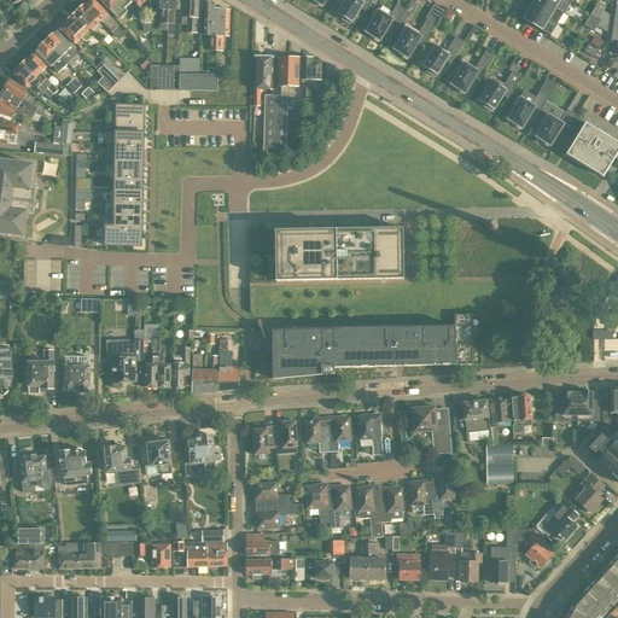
[(83,6),(75,13),(95,34),(104,27),(118,41),(126,34),(108,16),(93,0),(92,0),(85,7),(83,6)]
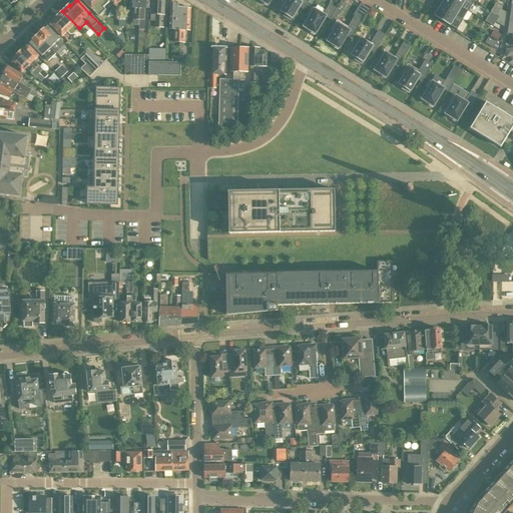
[(108,1),(107,0),(82,0),(99,17),(106,10),(103,7),(108,1)]
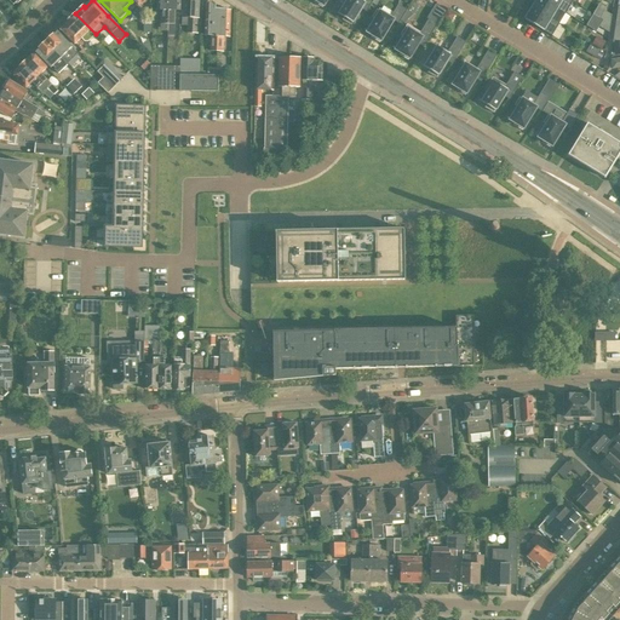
[(158,0),(158,10),(161,10),(161,24),(161,32),(167,32),(167,24),(168,24),(167,0),(158,0)]
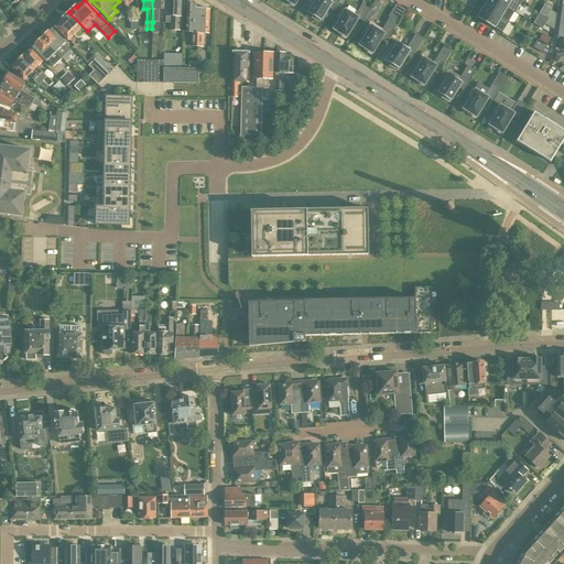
[(152,0),(153,22),(160,22),(160,10),(164,10),(164,0),(152,0)]
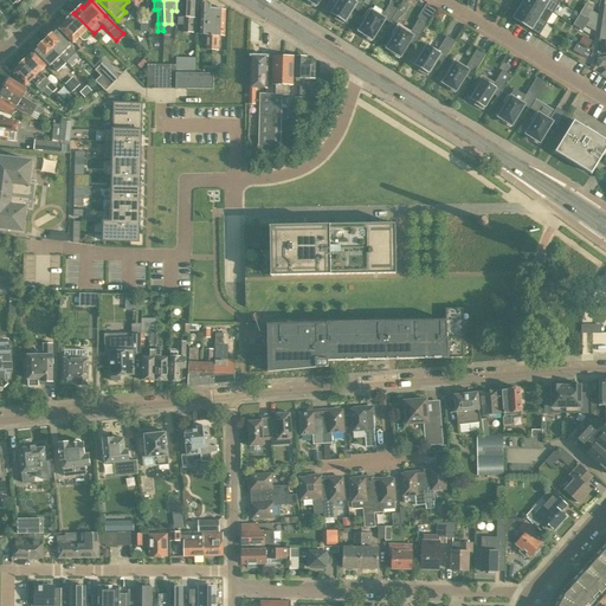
[(185,18),(184,32),(194,33),(194,0),(179,0),(179,17),(185,18)]
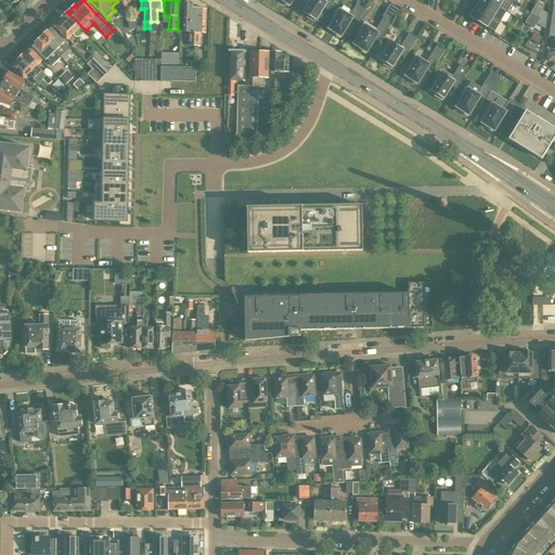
[(301,11),(300,11),(308,16),(306,18),(314,23),(323,8),(328,11),(334,0),(307,0),(310,2),(304,13),(301,11)]
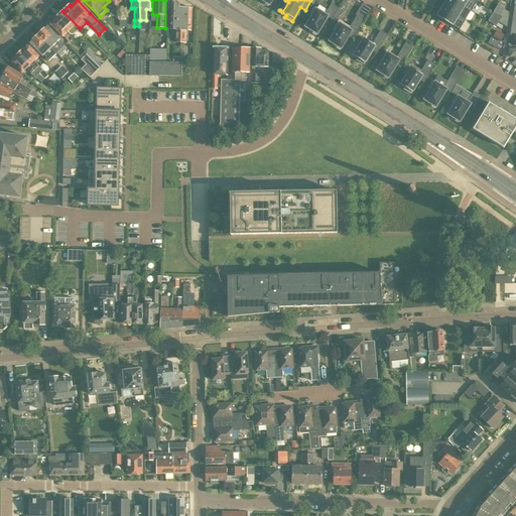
[(452,0),(446,0),(442,7),(466,22),(472,12),(452,0)]
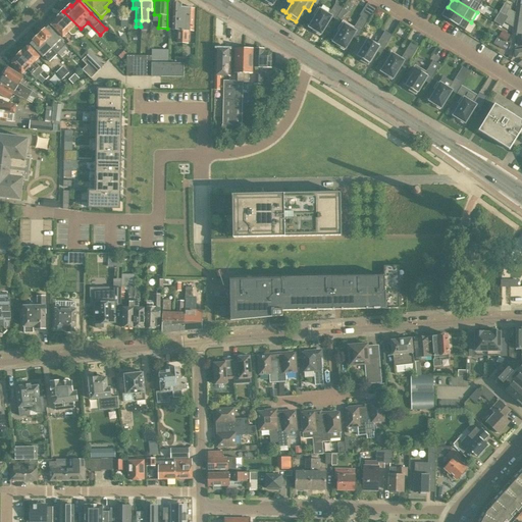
[(482,3),(478,0),(457,0),(477,12),(482,3)]
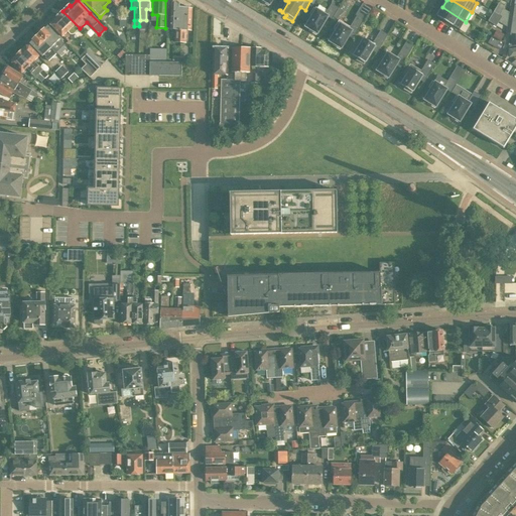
[(174,42),(180,43),(181,8),(179,8),(179,5),(178,2),(173,2),(171,5),(170,29),(175,30),(174,42)]
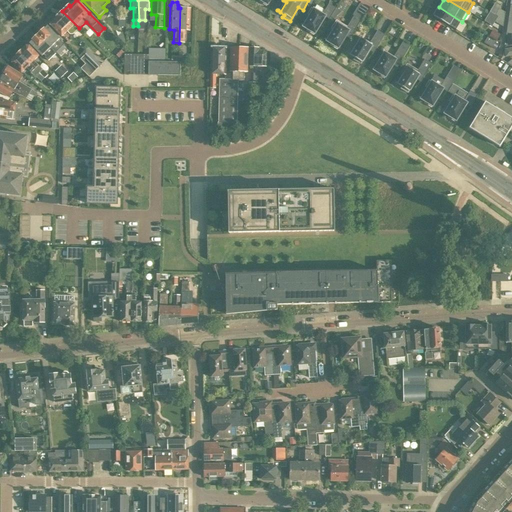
[(355,13),(363,18),(370,8),(362,3),(355,13)]
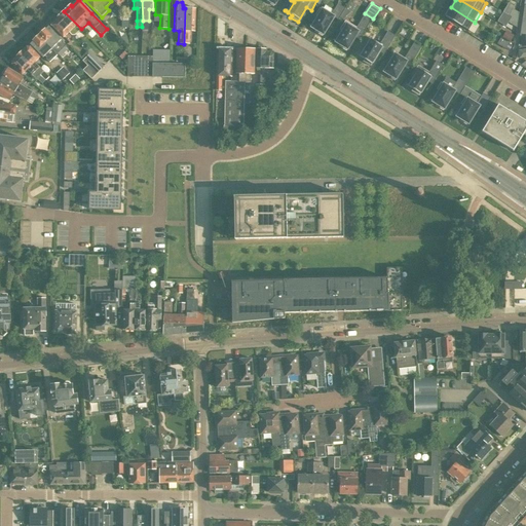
[(314,32),(322,37),(334,17),(338,21),(345,9),(338,4),(331,15),(320,8),(315,15),(318,16),(312,27),(309,26),(315,30),(314,32)]
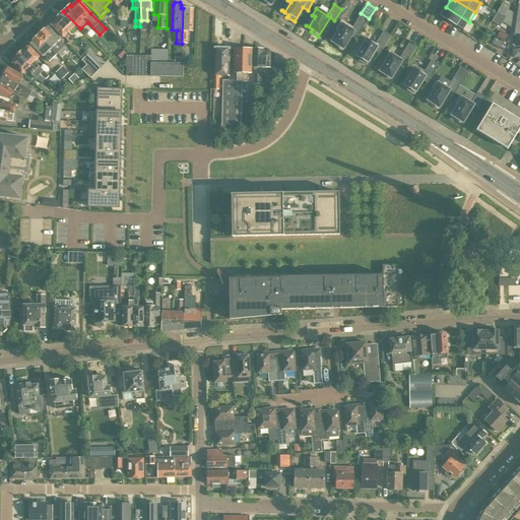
[(119,16),(123,10),(116,5),(112,11),(119,16)]
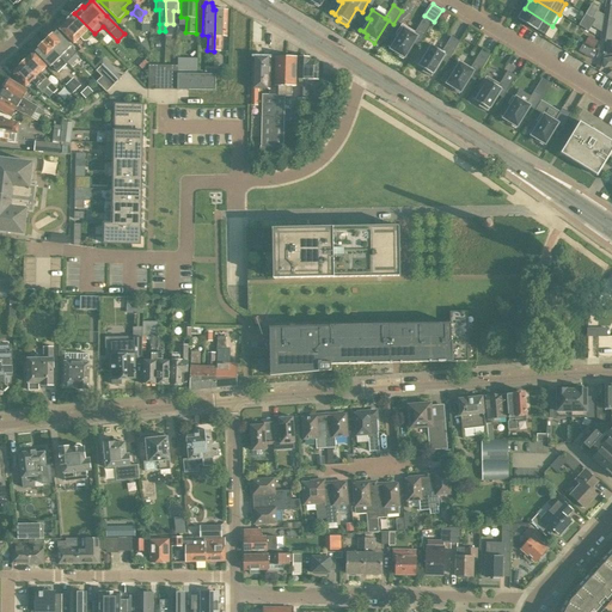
[(552,26),(525,8),(519,20),(545,37),(552,26)]
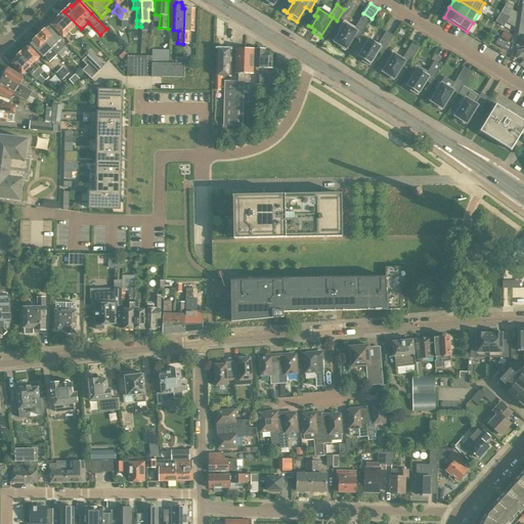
[(184,8),(183,44),(189,44),(189,31),(194,32),(195,8),(184,8)]
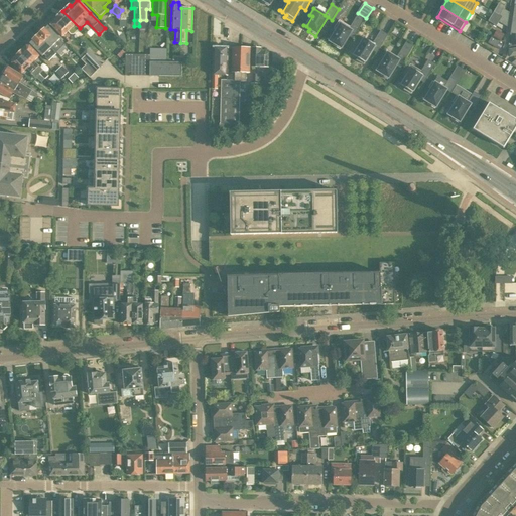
[(370,15),(378,18),(380,10),(373,8),(370,15)]
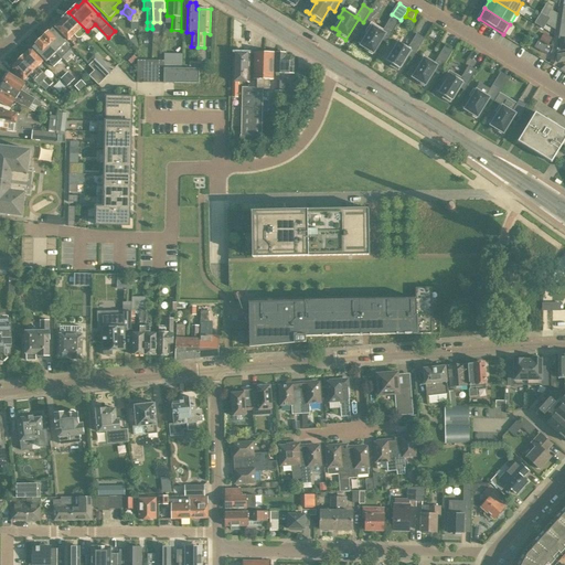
[(548,19),(551,20),(556,20),(557,13),(551,10),(546,17),(548,19)]
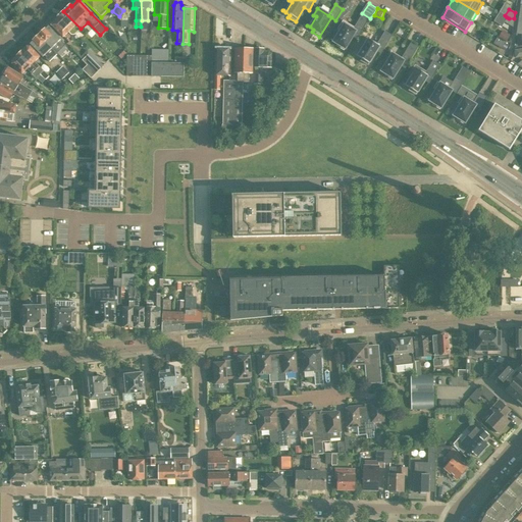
[(81,29),(63,11),(57,17),(58,18),(58,19),(54,18),(50,22),(51,25),(62,38),(68,32),(71,35),(74,36),(81,29)]
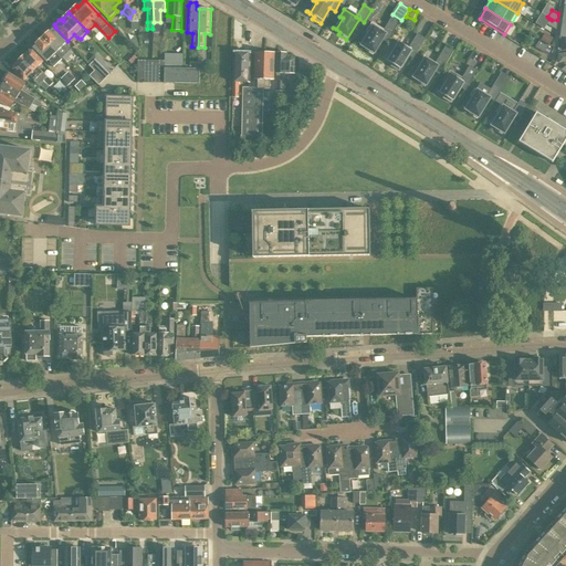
[(399,23),(391,18),(384,30),(371,22),(366,32),(368,34),(362,45),(359,43),(358,44),(366,49),(365,51),(373,55),(383,40),(387,43),(399,23)]
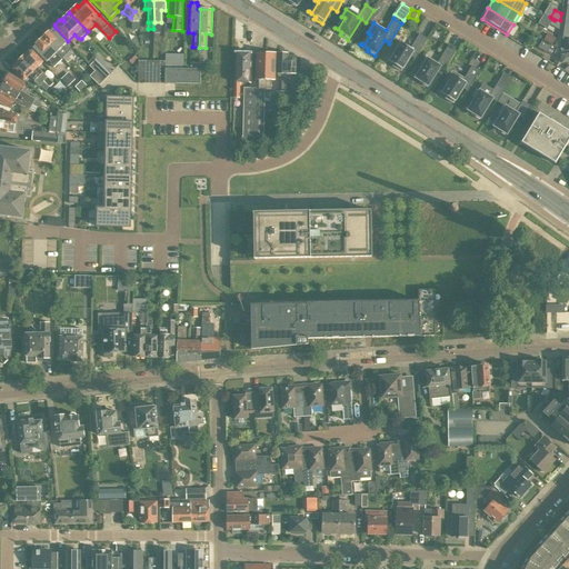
[(555,20),(552,19),(549,25),(559,30),(560,20),(555,20)]
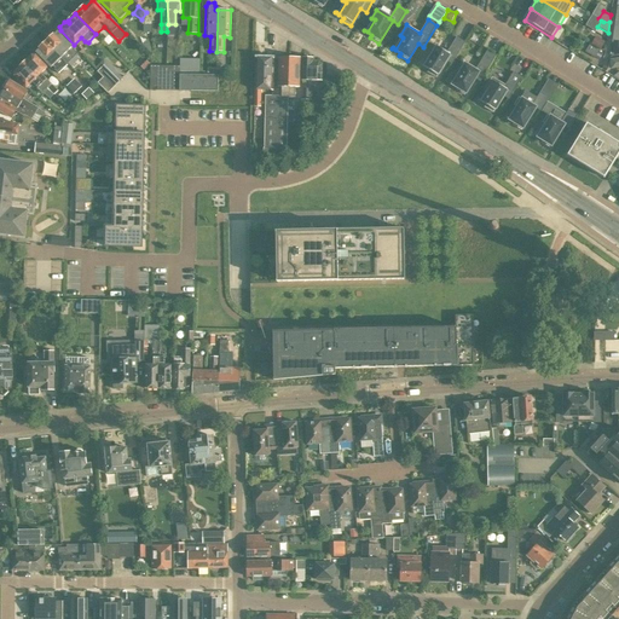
[(53,35),(46,42),(68,64),(68,63),(77,55),(71,48),(73,47),(58,32),(55,35),(53,35)]
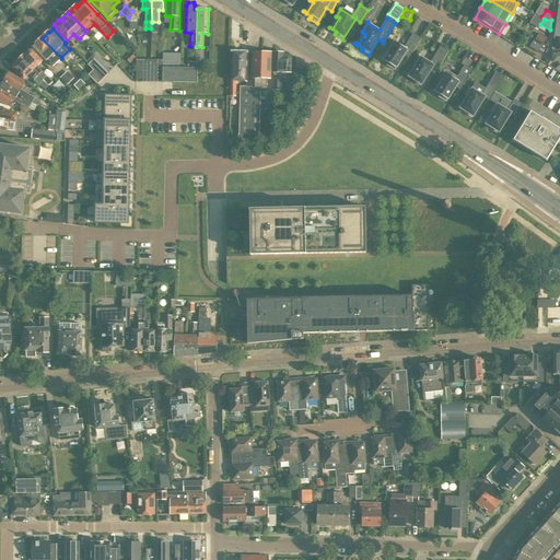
[(540,32),(537,38),(545,44),(549,37),(540,32)]
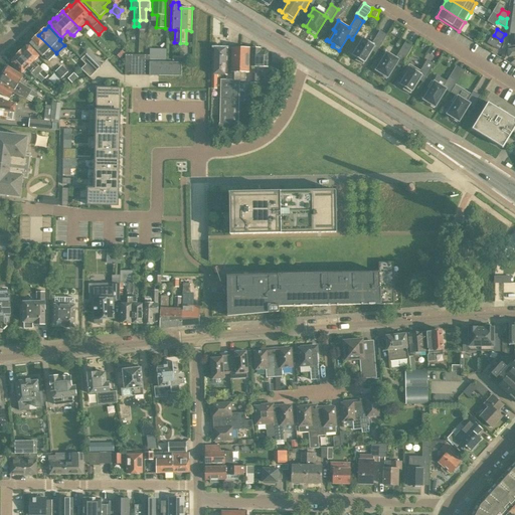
[(350,54),(356,58),(355,60),(363,65),(371,51),(375,53),(387,35),(379,31),(371,44),(360,37),(356,44),(359,45),(353,55),(350,53),(350,54)]
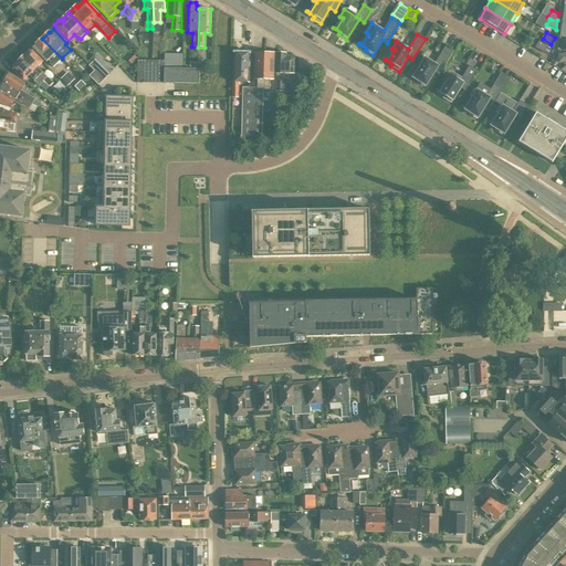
[(62,59),(42,39),(35,44),(37,45),(33,49),(46,62),(48,61),(50,62),(49,64),(53,69),(62,59)]
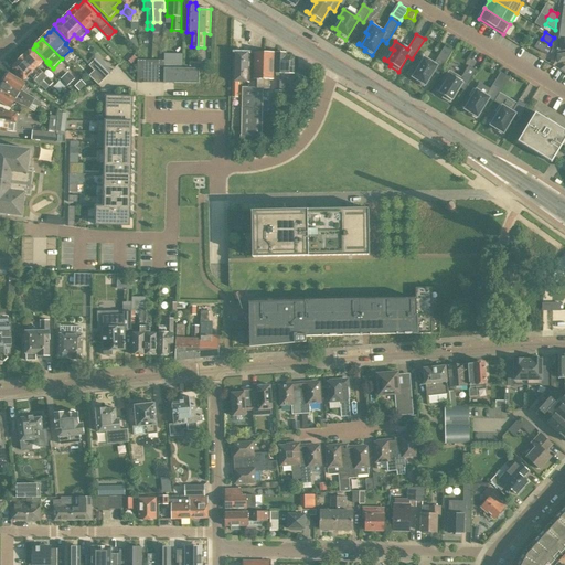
[(534,48),(542,53),(546,46),(537,41),(534,48)]
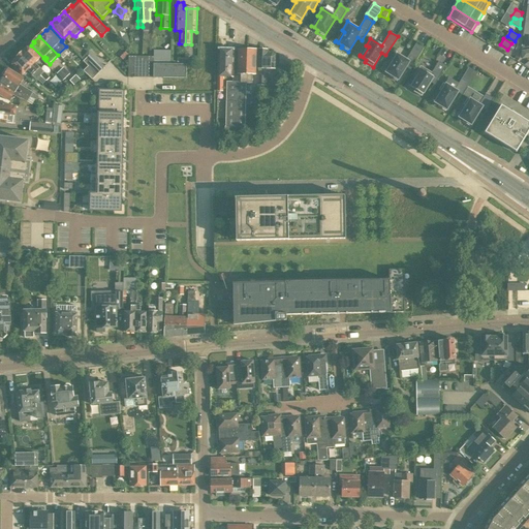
[(393,62),(386,72),(384,70),(383,71),(391,75),(390,78),(397,82),(406,67),(410,70),(424,48),(416,43),(406,60),(395,53),(391,60),(393,62)]
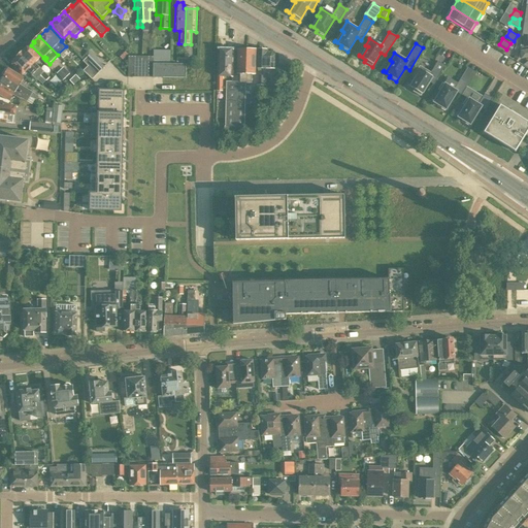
[(20,55),(40,75),(48,84),(53,80),(35,63),(40,58),(31,48),(27,47),(20,55)]
